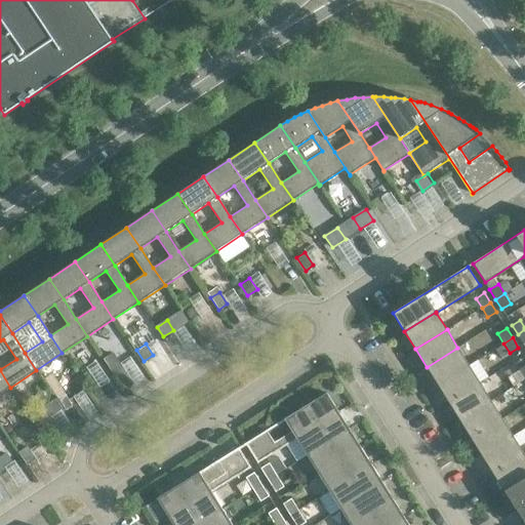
[(508,353),(502,346),(495,350),(500,358),(508,353)]
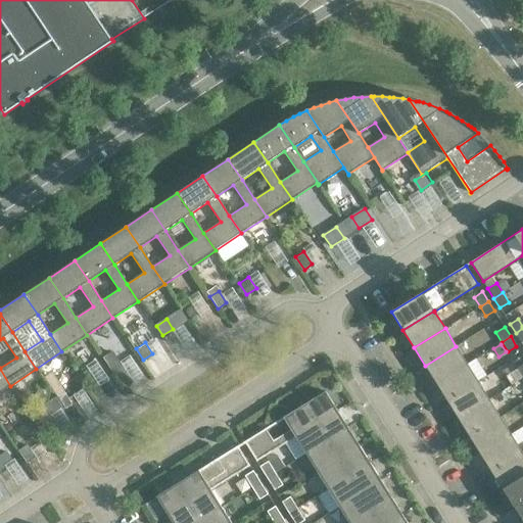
[(467,364),(456,346),(425,366),(436,383),(467,364)]
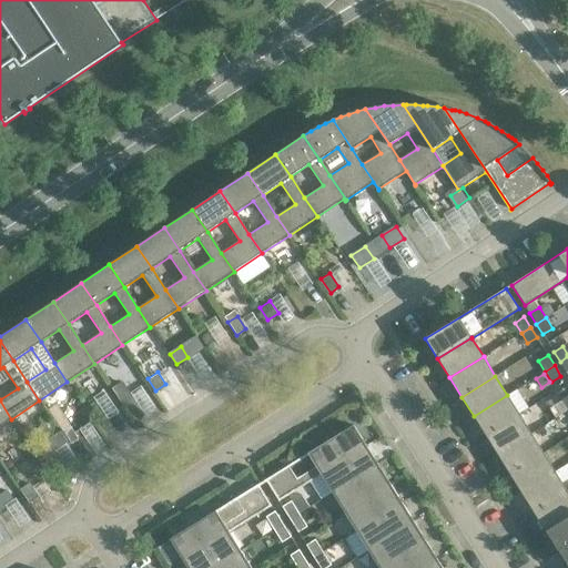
[(113,387),(122,402),(132,396),(122,382),(113,387)]
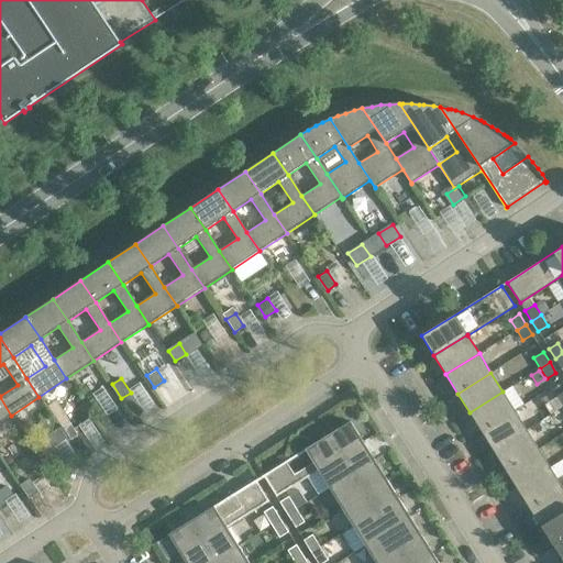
[(515,410),(503,392),(470,412),(482,431),(515,410)]
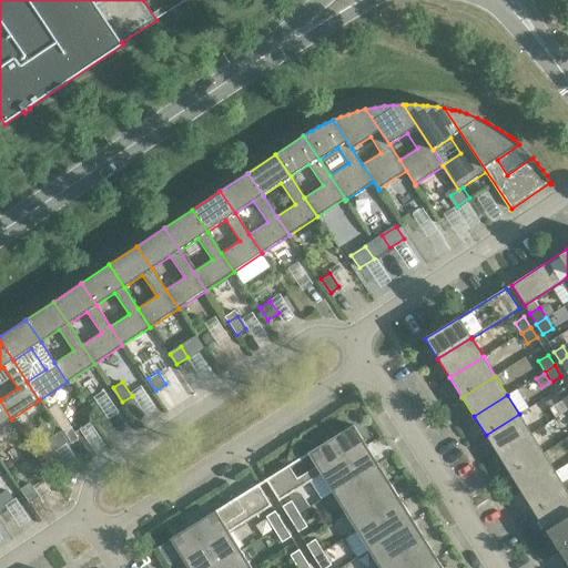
[(0,426),(11,419),(0,401),(0,426)]
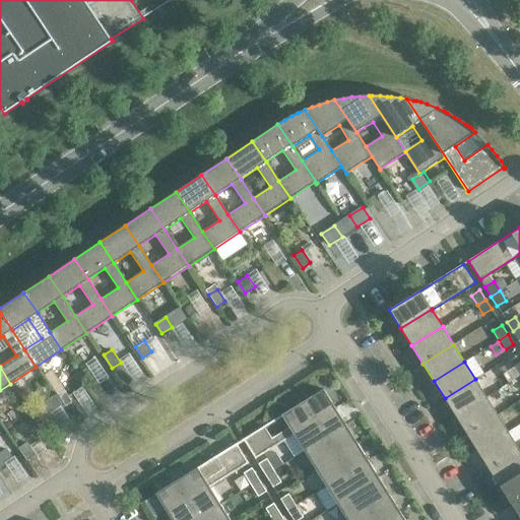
[(486,397),(475,379),(445,398),(455,416),(486,397)]
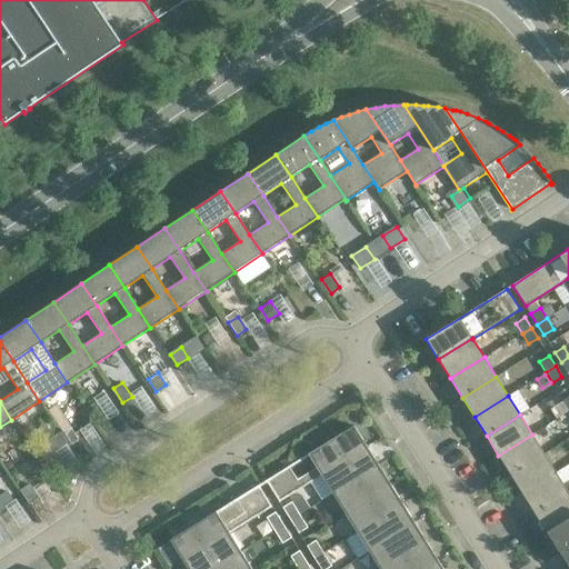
[(289,467),(266,481),(279,502),(321,476),(321,475),(367,447),(353,426),(308,455),(309,456),(310,456),(317,468),(297,480),(289,468),(290,468),(289,467)]
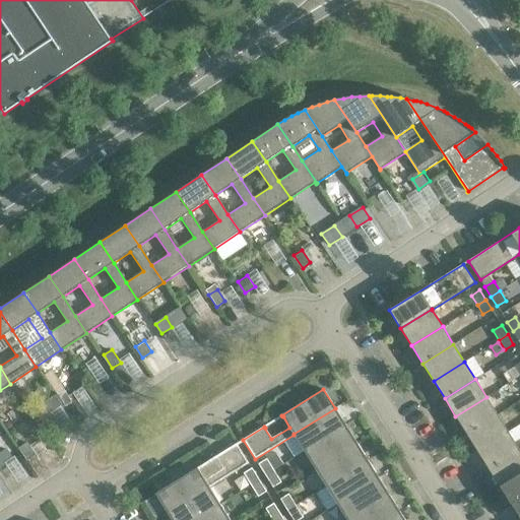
[(66,406),(72,402),(66,393),(61,397),(66,406)]
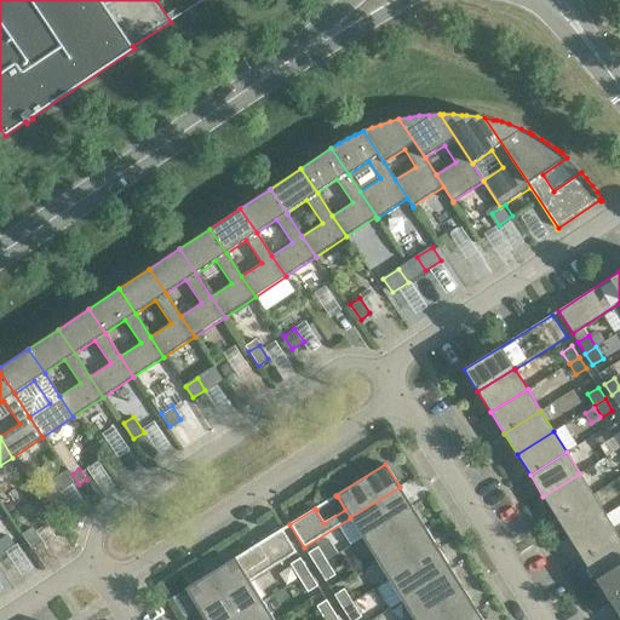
[(57,491),(72,481),(64,470),(50,480),(57,491)]
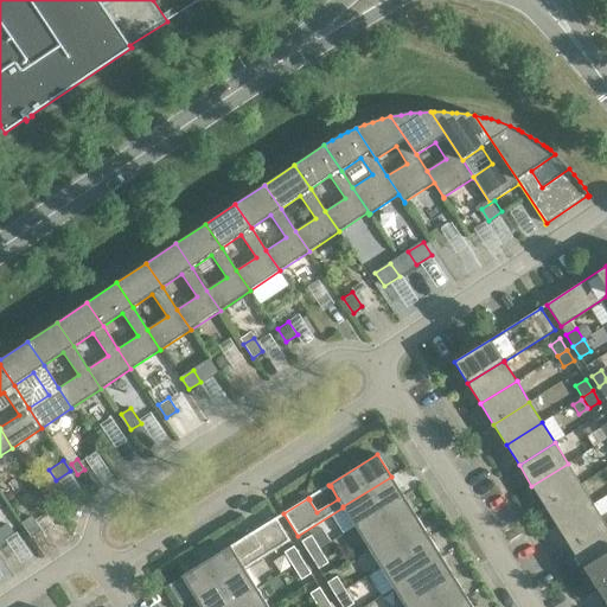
[(581,484),(568,464),(531,486),(544,506),(581,484)]
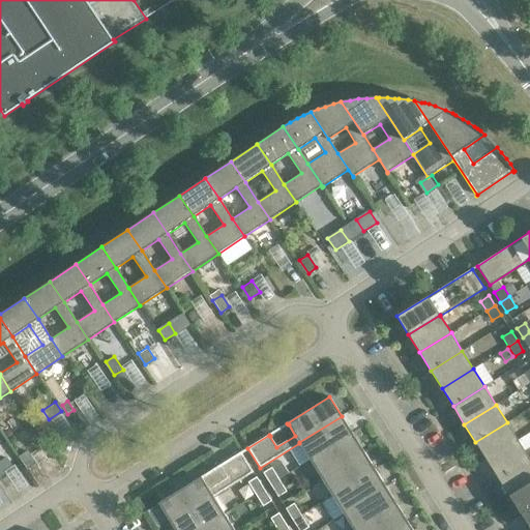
[(352,434),(342,416),(299,442),(299,443),(311,460),(352,434)]
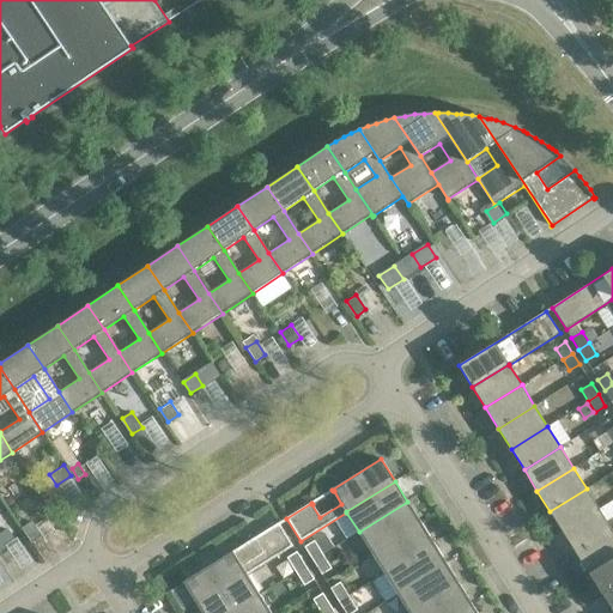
[(599,509),(587,489),(550,511),(563,532),(599,509)]
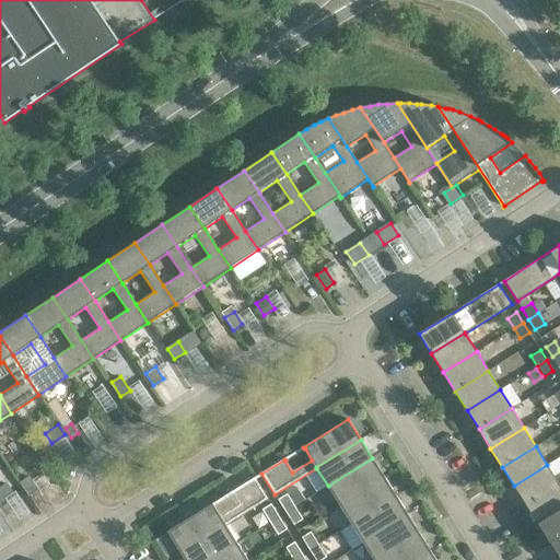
[(384,477),(372,458),(328,486),(339,505),(384,477)]
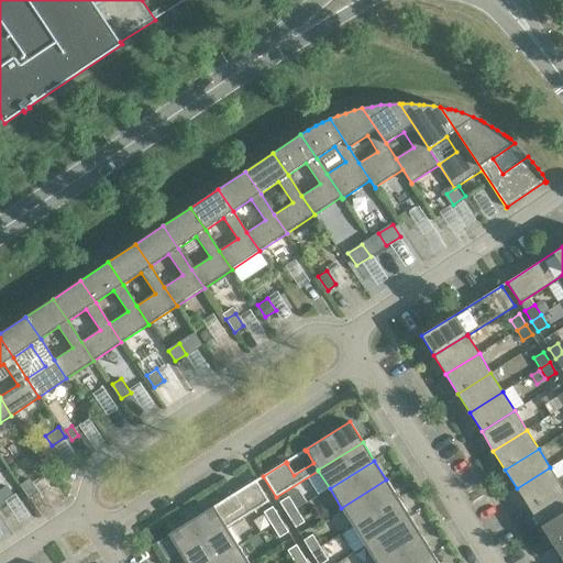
[(562,487),(550,467),(517,488),(529,508),(562,487)]
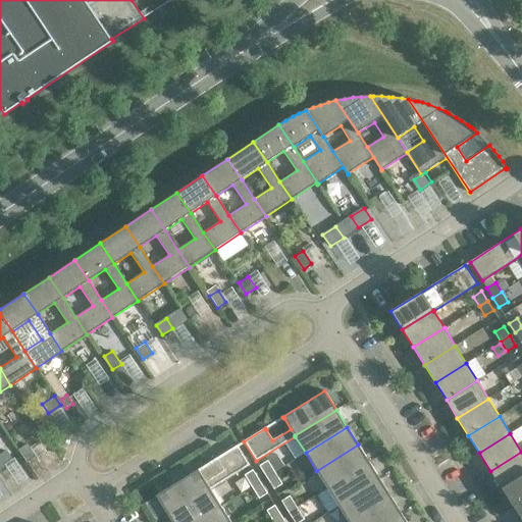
[(229,437),(223,440),(228,450),(235,446),(229,437)]
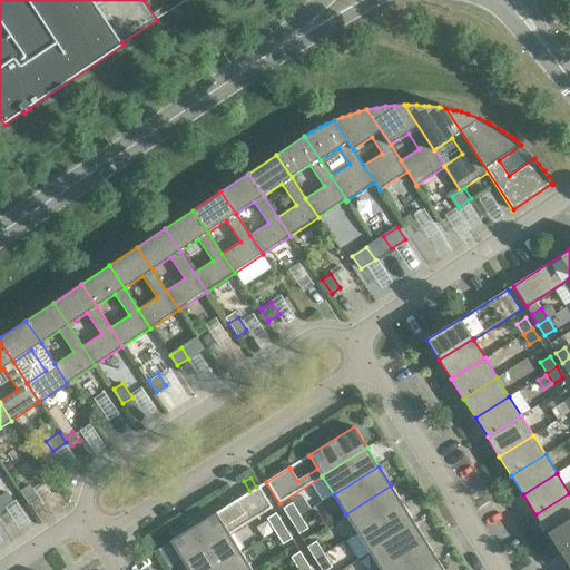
[(19,490),(29,504),(38,498),(29,483),(19,490)]
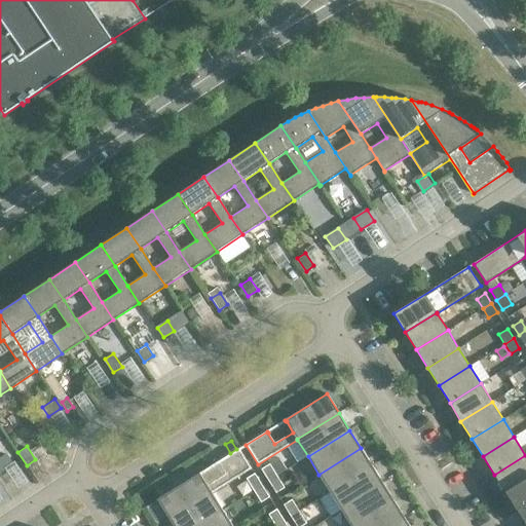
[(372,466),(361,448),(318,475),(330,492),(372,466)]
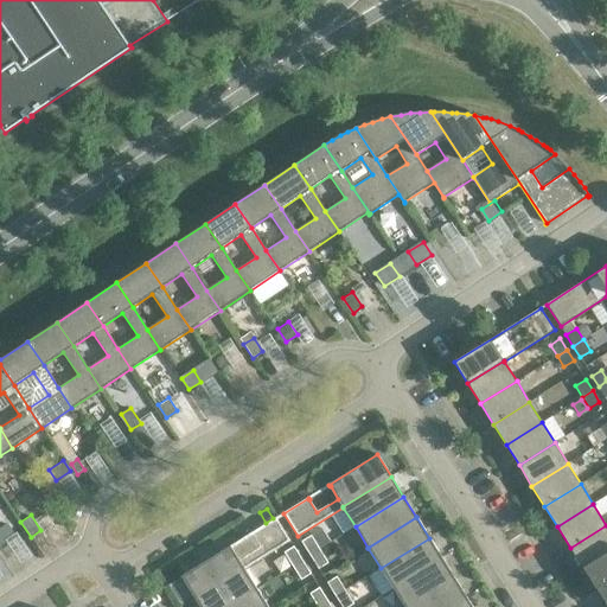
[(275,518),(181,576),(196,599),(244,568),(244,569),(289,541),(275,518)]
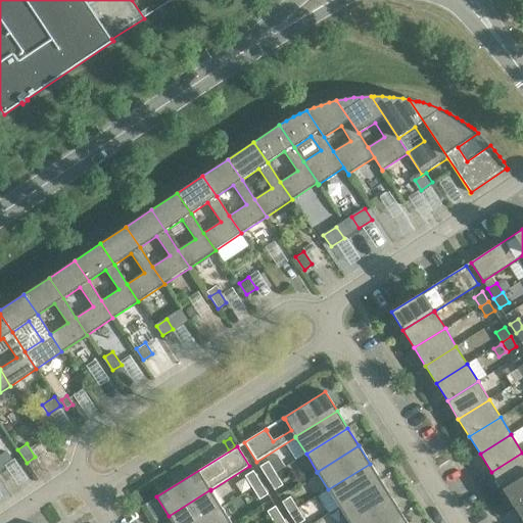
[(0,453),(0,469),(13,461),(6,449),(0,453)]
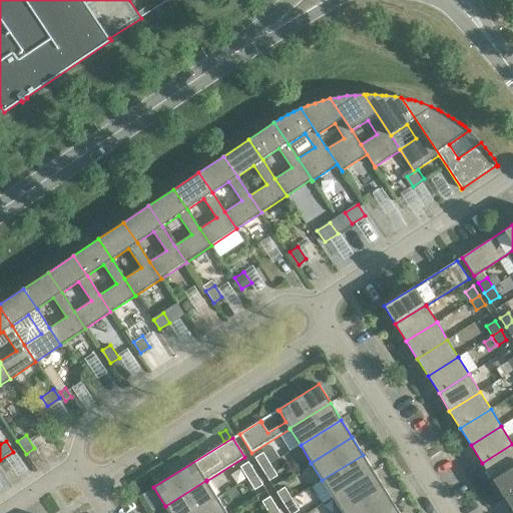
[(512,467),(512,445),(512,444),(482,463),(492,480),(512,467)]
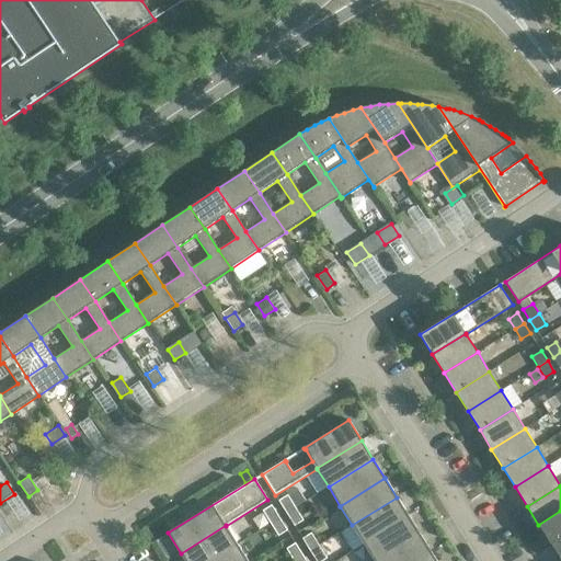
[(287,494),(278,500),(286,513),(295,507),(287,494)]
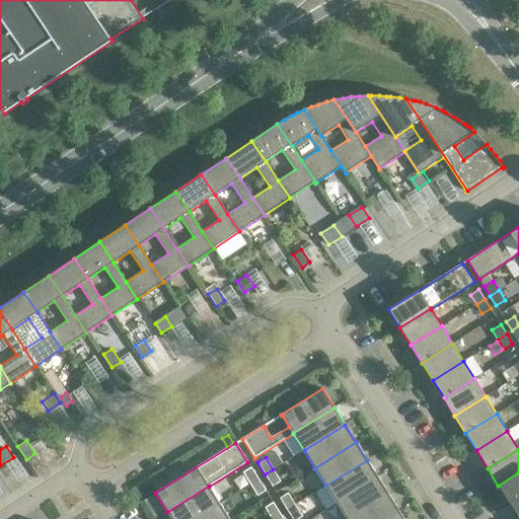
[(378,477),(367,460),(325,486),(337,503),(378,477)]
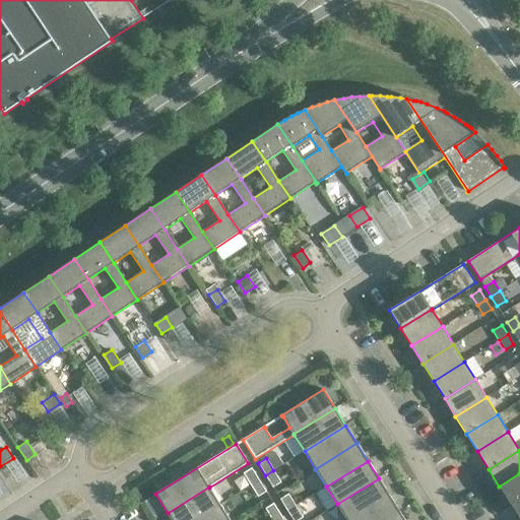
[(258,479),(251,467),(243,472),(250,484),(258,479)]
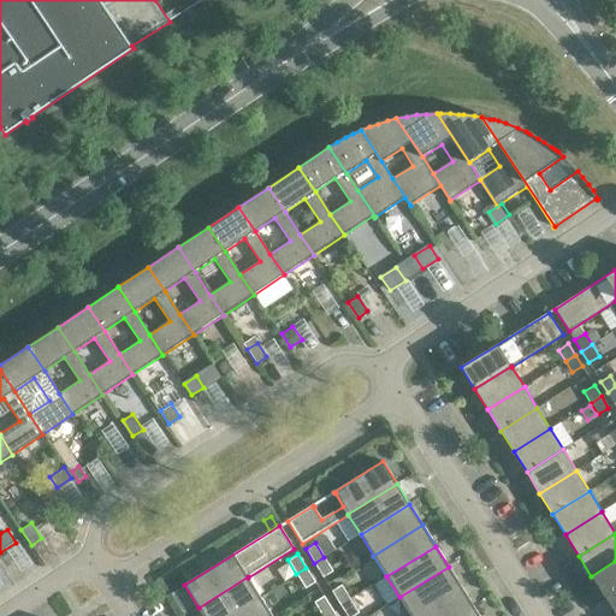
[(333,572),(324,557),(314,563),(324,578),(333,572)]
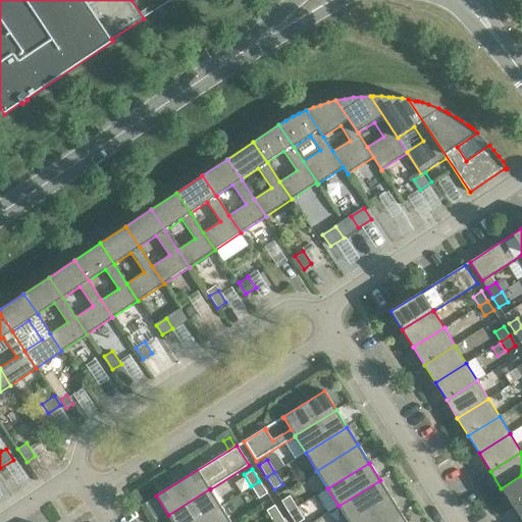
[(521,500),(521,475),(501,488),(512,506),(521,500)]
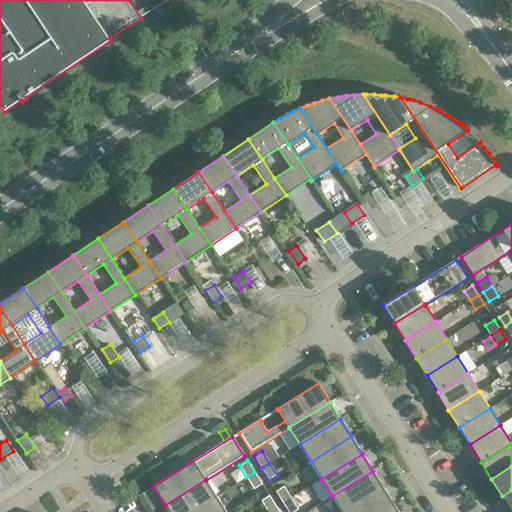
[(345,511),(384,488),(373,471),(332,496),(341,511),(345,511)]
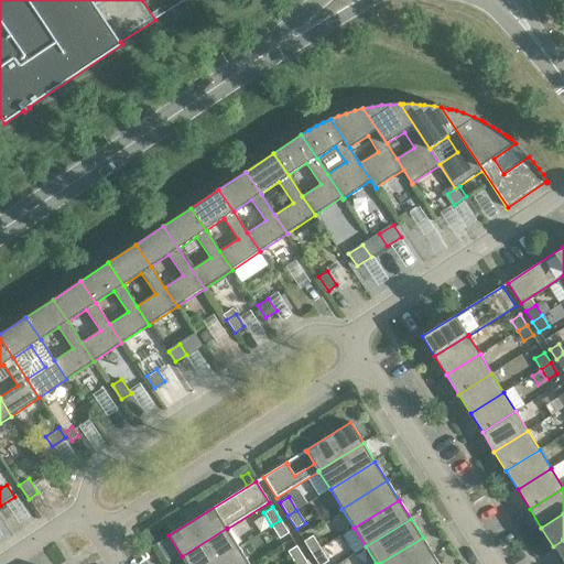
[(289,533),(280,520),(271,525),(280,539),(289,533)]
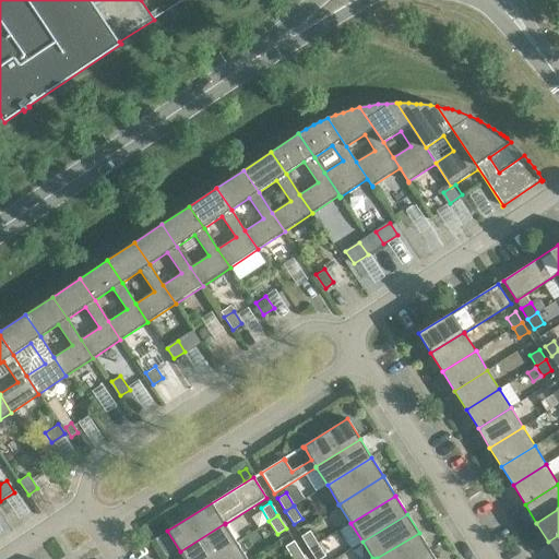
[(225,523),(180,551),(185,558),(209,558),(236,542),(225,524),(225,523)]
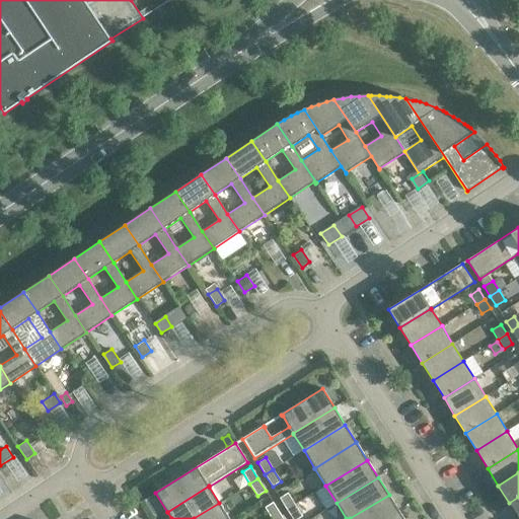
[(288,493),(279,498),(287,510),(295,504),(288,493)]
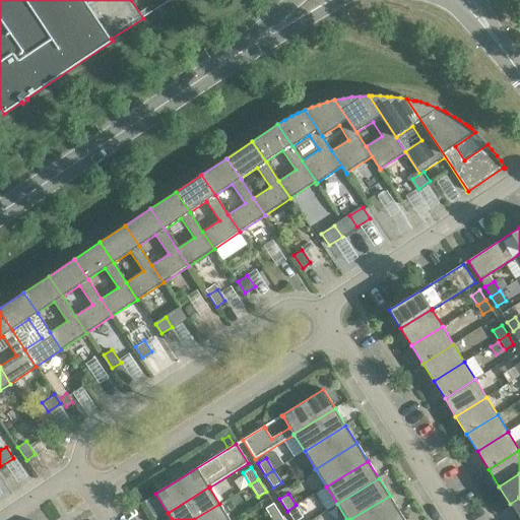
[(390,519),(401,514),(390,496),(350,519),(390,519)]
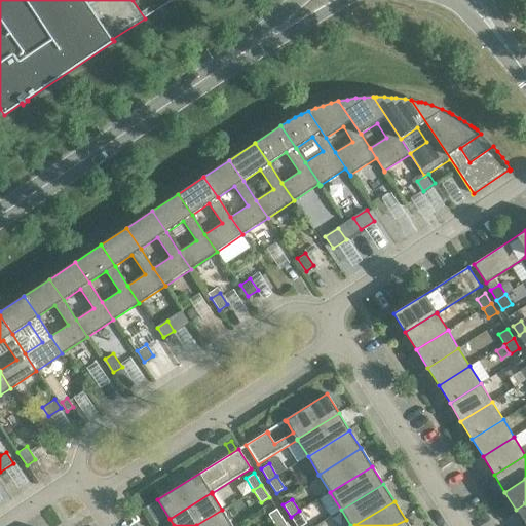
[(525,525),(525,503),(516,510),(525,525)]
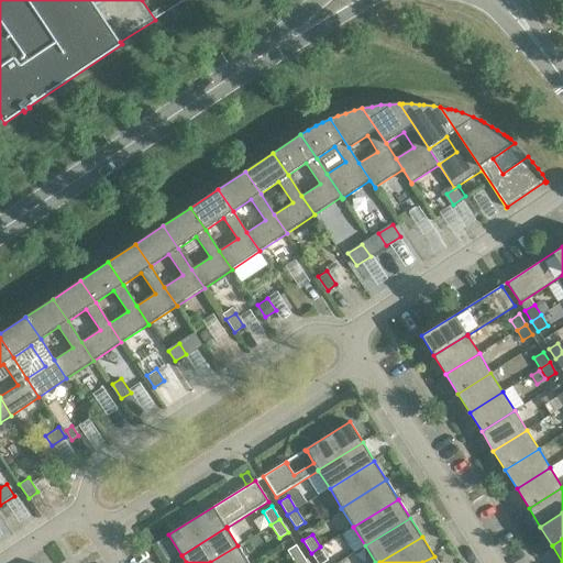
[(295,562),(304,558),(296,544),(286,550),(294,562),(295,562)]
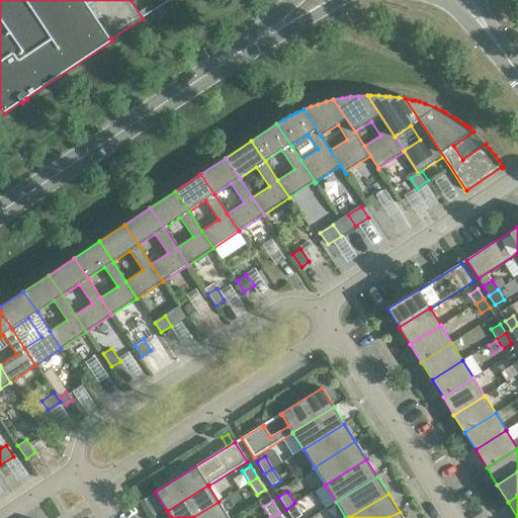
[(229,517),(219,502),(193,517),(229,517)]
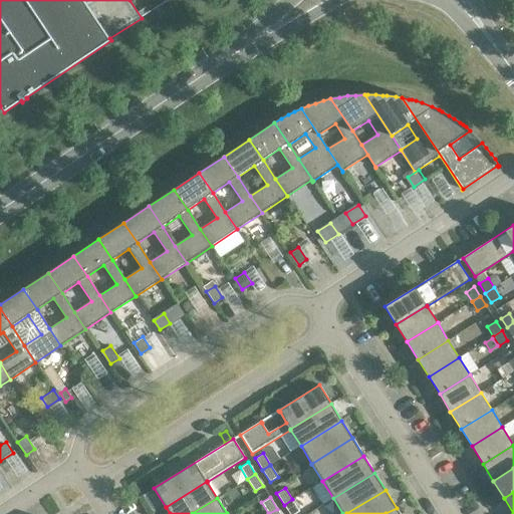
[(295,513),(300,511),(292,499),(284,505),(289,513),(295,513)]
